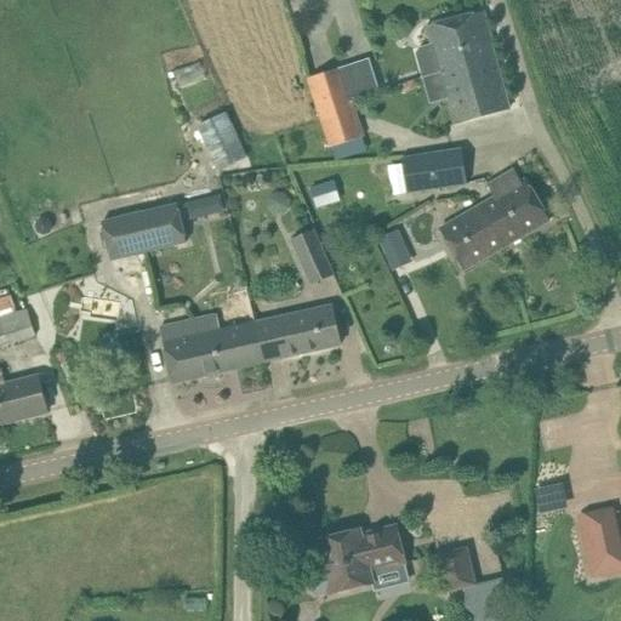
[(416,53),(422,78),(495,56),(491,45),(494,44),(484,12),(461,18),(461,17),(426,26),(432,44),(419,47),(416,53)]
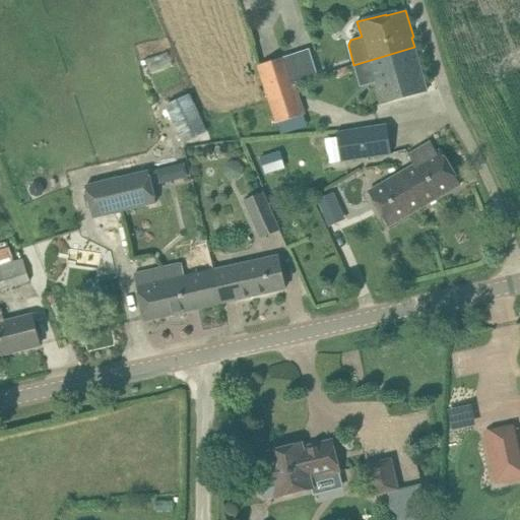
[(380,104),(407,96),(427,91),(414,47),(353,65),(354,65),(368,61),(380,104)]
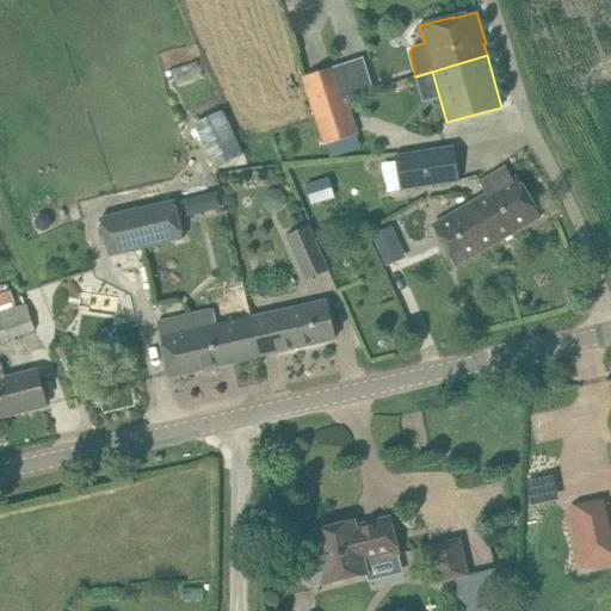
[(334,67),(303,76),(313,105),(374,88),(363,57),(334,67)]
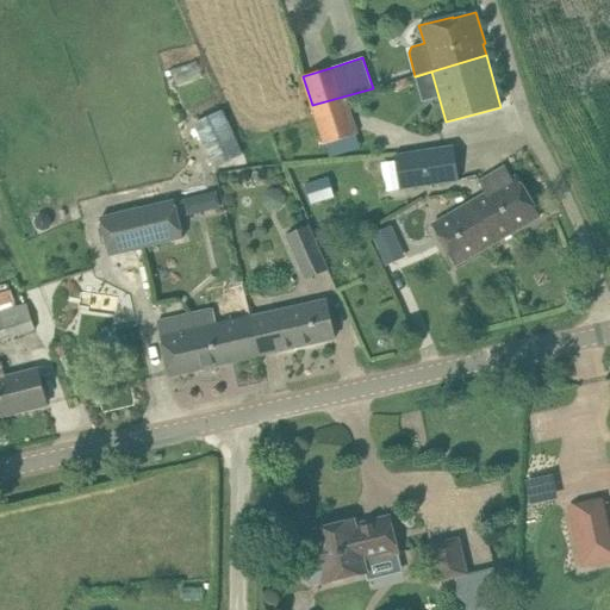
[(356,135),(349,111),(363,107),(360,95),(373,91),(373,88),(312,105),(324,145),(356,135)]
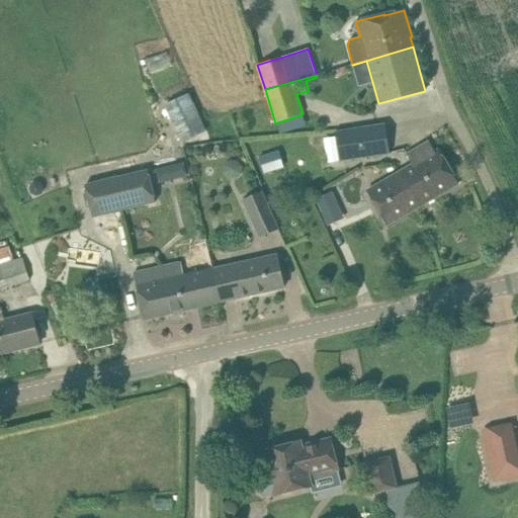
[(181,143),(206,132),(189,93),(165,106),(181,143)]
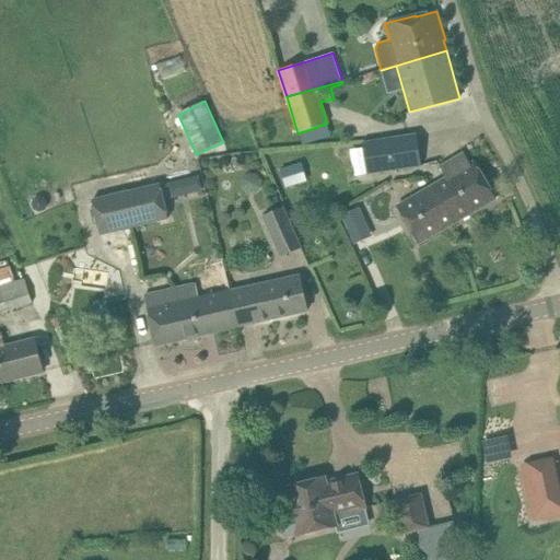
[(369,174),(420,166),(416,135),(364,143),(369,174)]
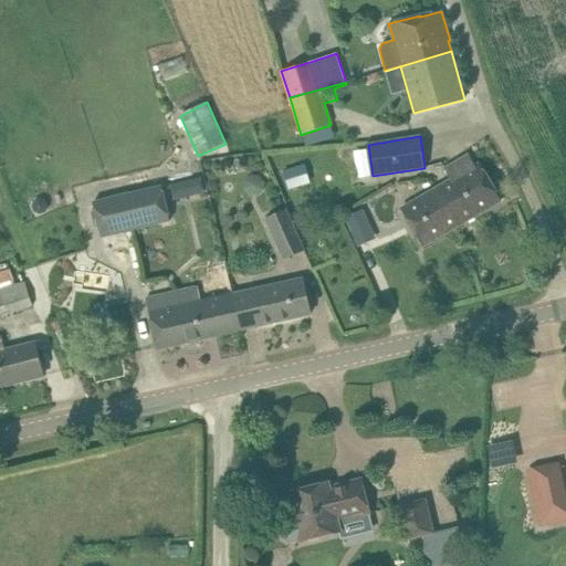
[(469,155),(450,166),(444,169),(450,179),(400,209),(422,247),(501,201),(479,164),(475,166),(469,155)]
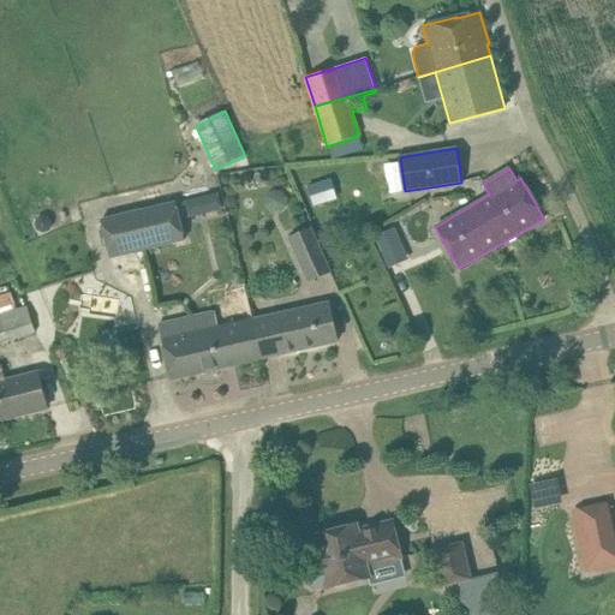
[(336,197),(332,180),(310,186),(315,203),(336,197)]
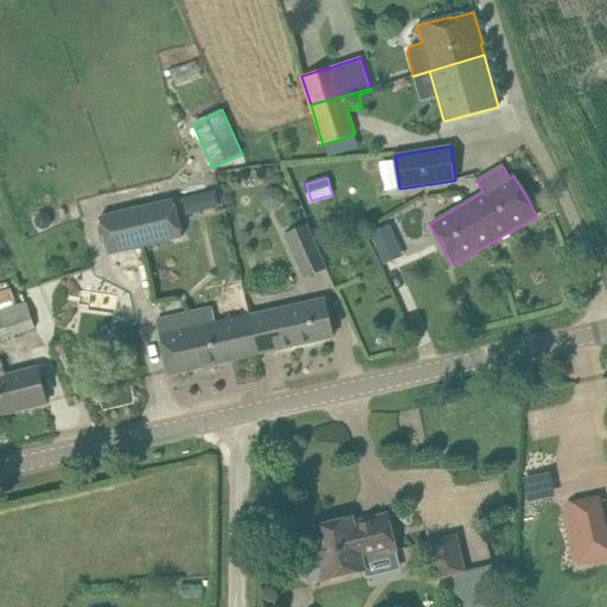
[(198,193),(183,197),(186,215),(203,210),(198,193)]
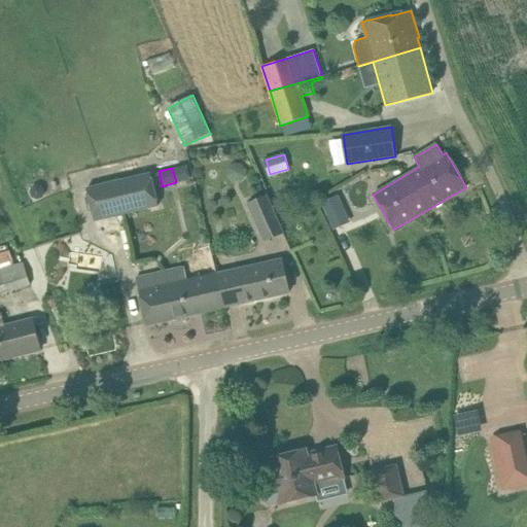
[(159,206),(151,173),(88,188),(88,195),(93,215),(96,221),(159,206)]
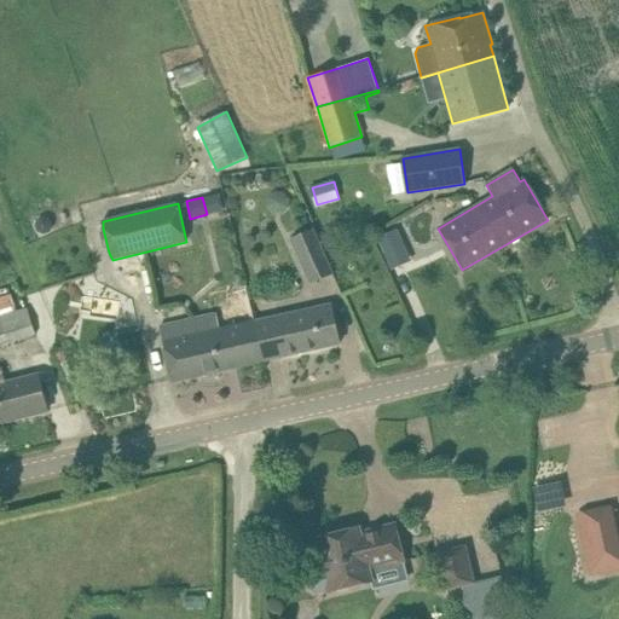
[(38,219),(35,225),(38,231),(44,233),(50,230),(52,224),(50,218),(44,217),(38,219)]
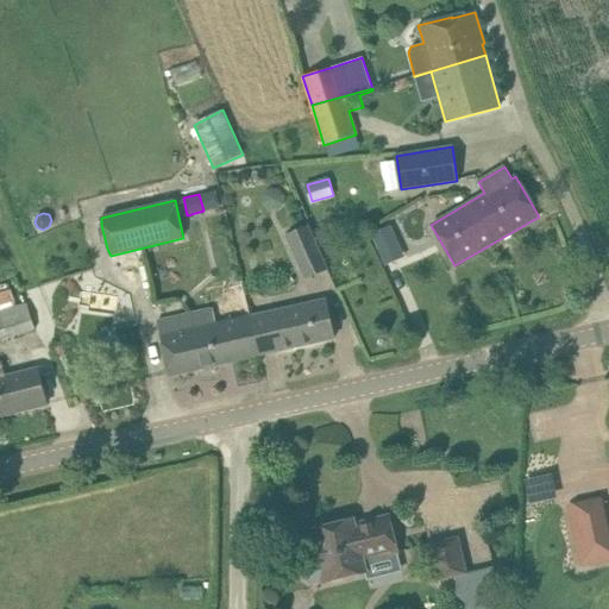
[(326,269),(308,227),(287,236),(305,278),(326,269)]
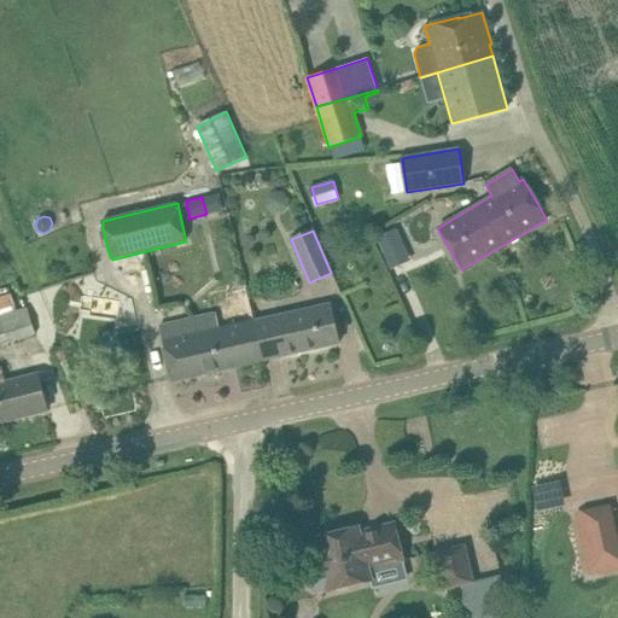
[(398,249),(385,255),(391,269),(404,263),(398,249)]
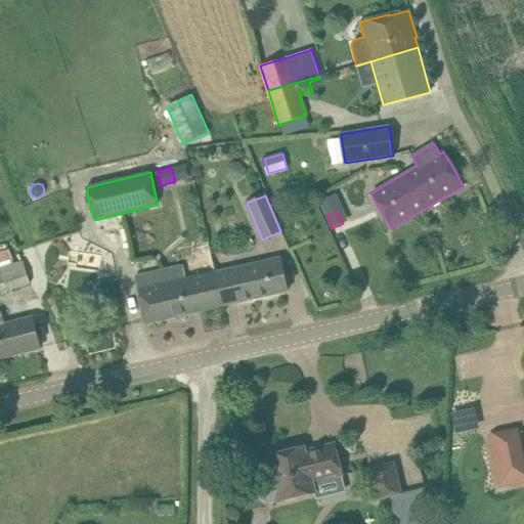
[(0,293),(30,284),(24,260),(13,263),(9,249),(0,252),(0,293)]
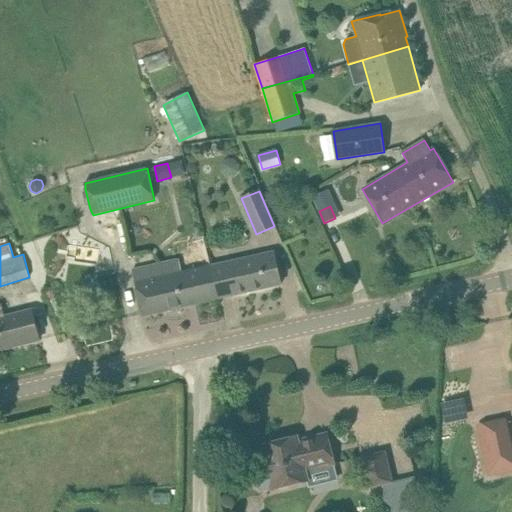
[(149,265),(132,269),(138,296),(142,316),(281,284),(273,252),(212,265),(210,265),(152,278),(149,265)]
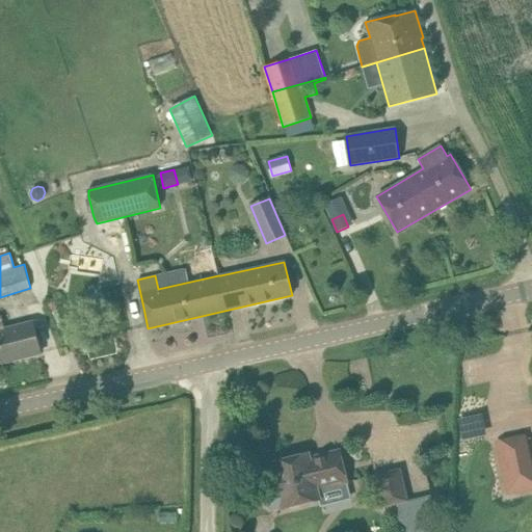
[(0,363),(41,353),(35,334),(33,322),(3,328),(1,318),(0,317),(0,363)]
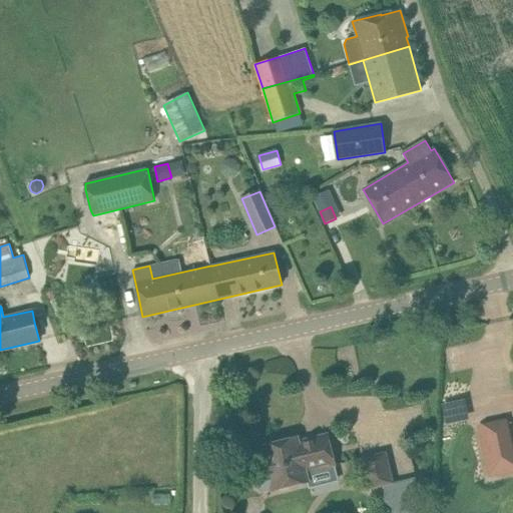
[(512,455),(506,421),(480,427),(491,475),(512,470),(512,455)]
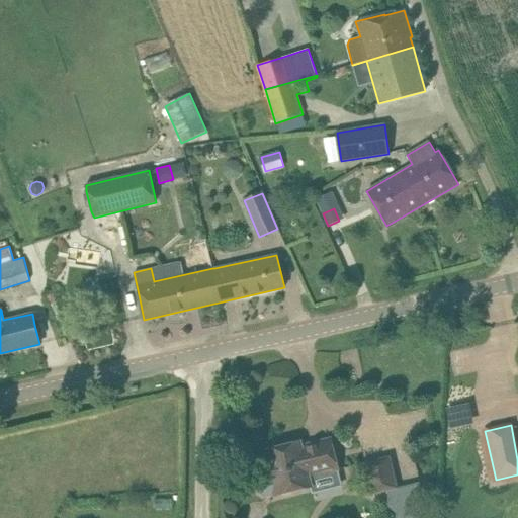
[(338,470),(335,458),(331,438),(310,443),(311,445),(303,448),(300,442),(262,451),(268,477),(262,479),(259,481),(257,486),(258,491),(260,494),(264,496),(269,496),(276,494),(276,495),(312,486),(310,477),(338,470)]
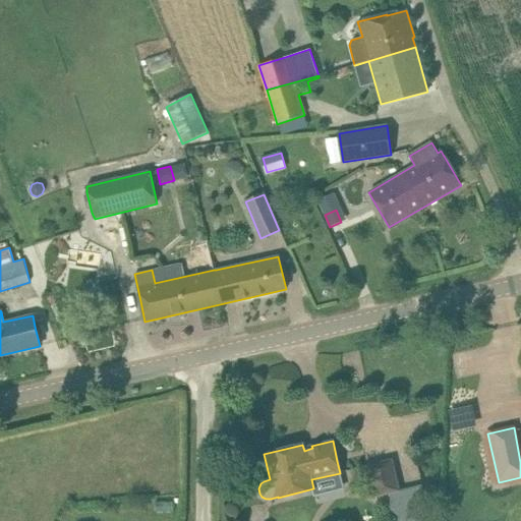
[(393,459),(365,465),(372,499),(391,494),(390,510),(398,516),(398,520),(420,520),(422,484),(400,490),(393,459)]
